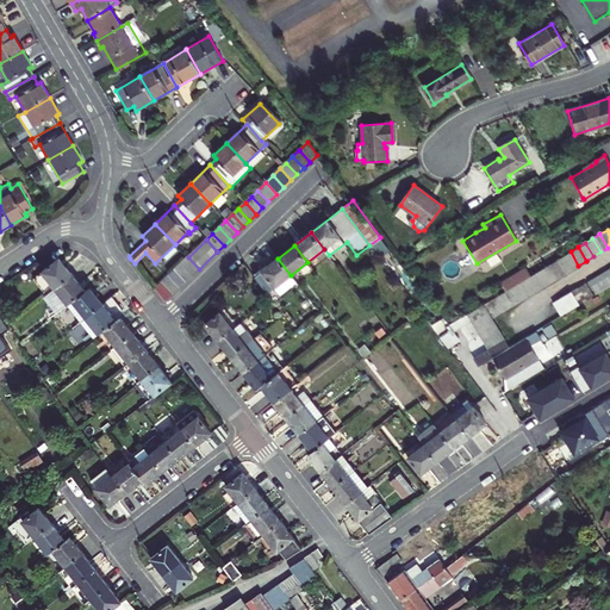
[(578,266),(571,251),(564,256),(571,269),(578,266)]
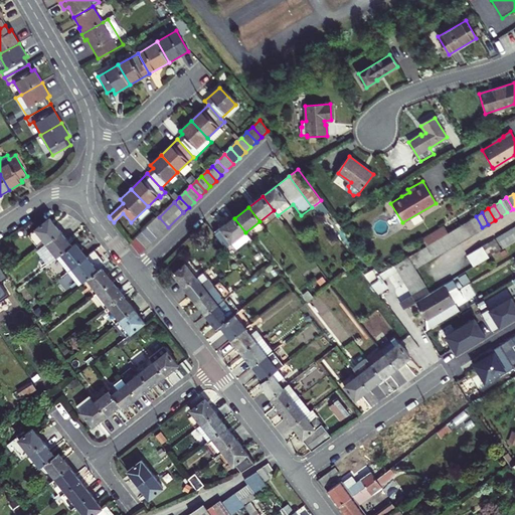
[(482,227),(476,216),(470,220),(476,231),(482,227)]
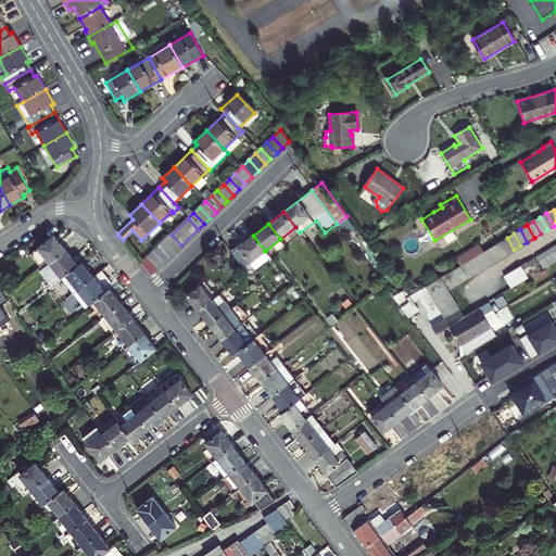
[(175,251),(181,245),(172,235),(165,241),(175,251)]
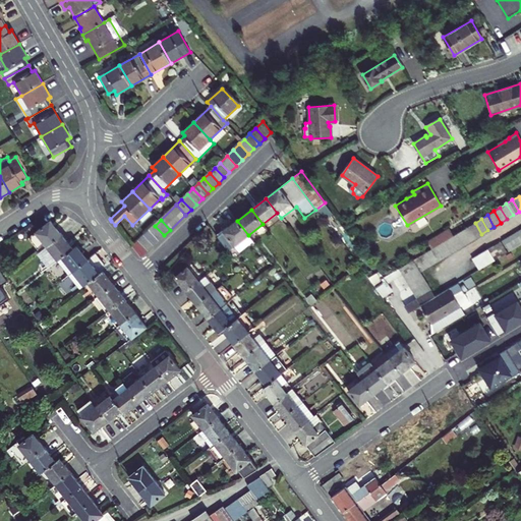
[(37,233),(48,246),(62,235),(51,221),(37,233)]
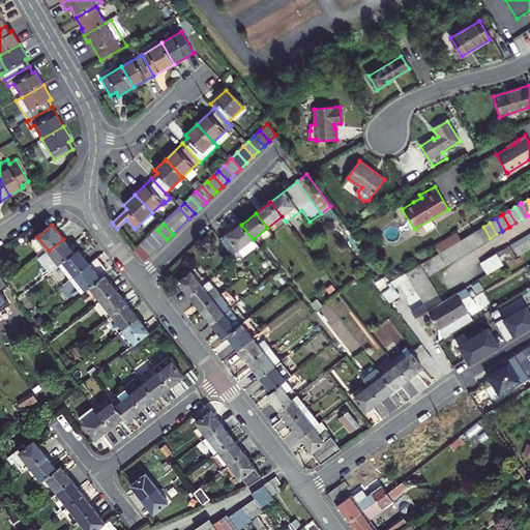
[(221,241),(236,261),(257,244),(253,239),(241,225),(221,241)]
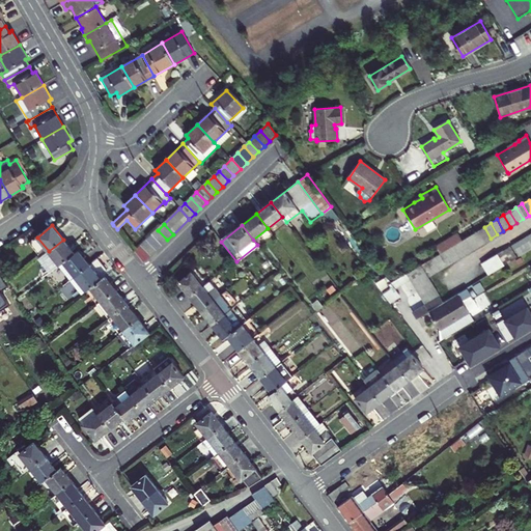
[(491,239),(484,227),(478,230),(484,242),(491,239)]
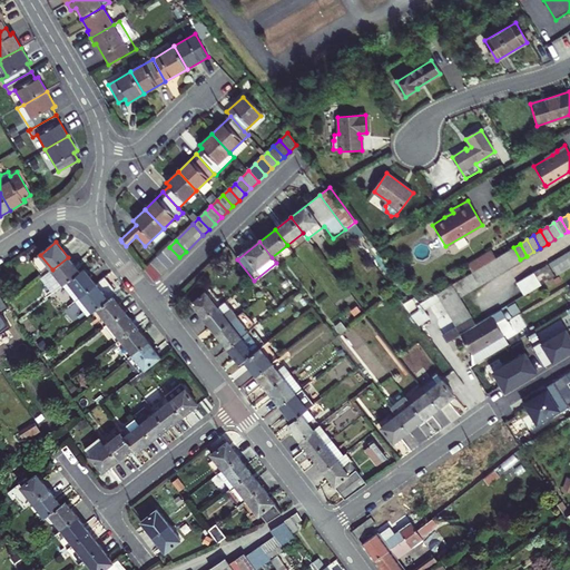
[(169,247),(164,253),(174,264),(179,257),(169,247)]
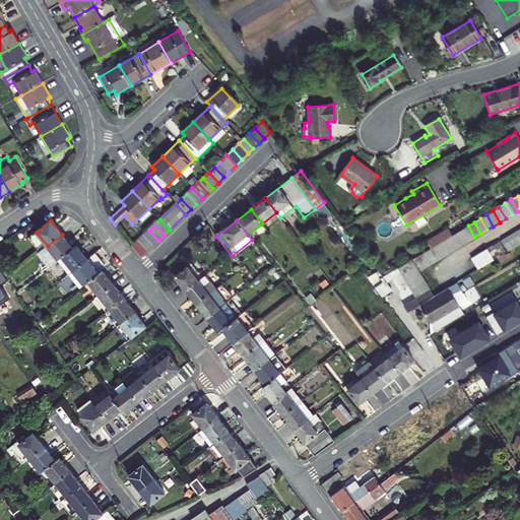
[(474,237),(468,225),(462,230),(468,241),(474,237)]
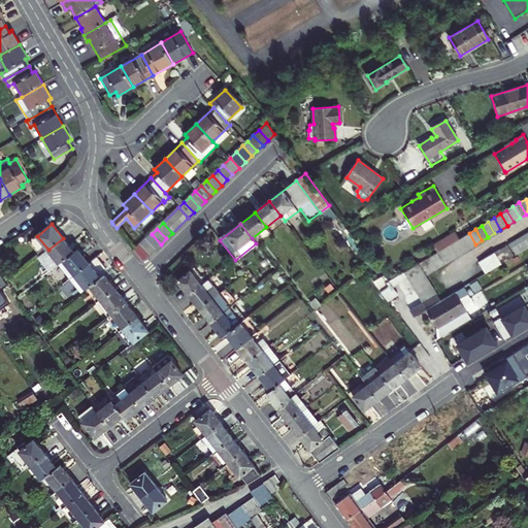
[(475,244),(469,233),(463,236),(470,248),(475,244)]
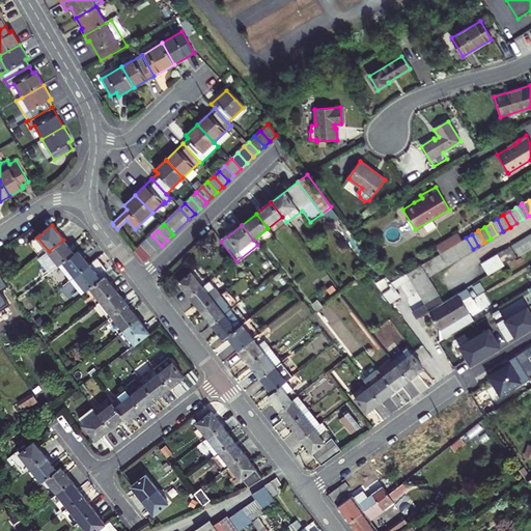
[(162,246),(152,235),(146,241),(156,251),(162,246)]
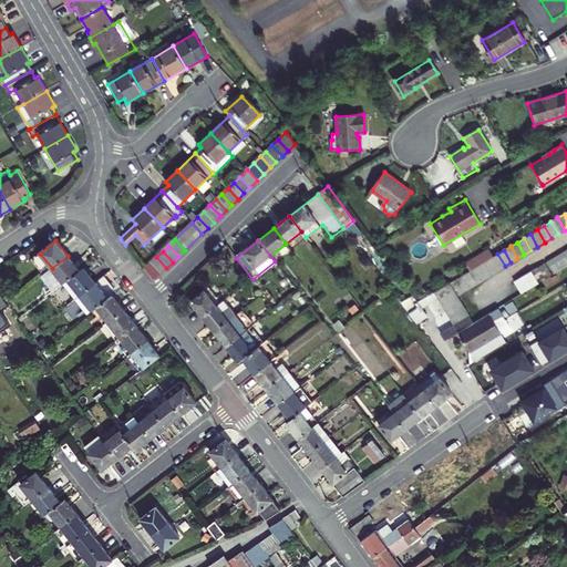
[(477,266),(484,263),(490,258),(492,257),(487,251),(468,263),(473,269),(477,266)]
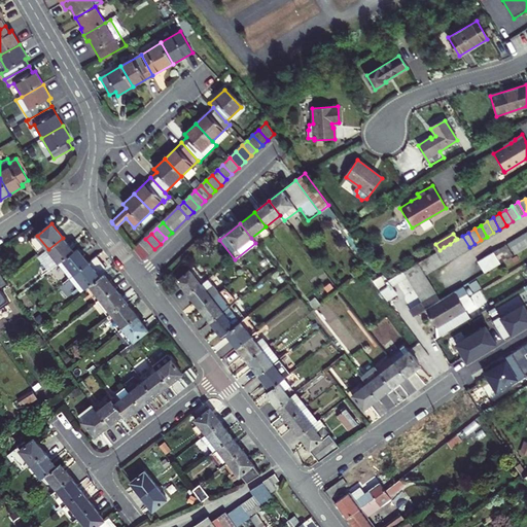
[(37,236),(29,242),(40,256),(47,250),(48,249),(37,236)]
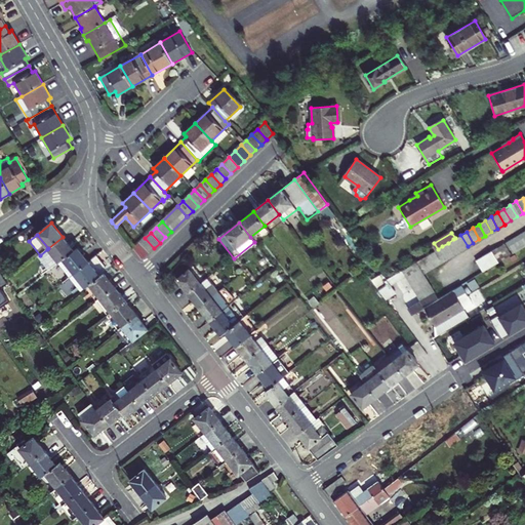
[(468,246),(460,235),(455,238),(453,239),(460,250),(468,246)]
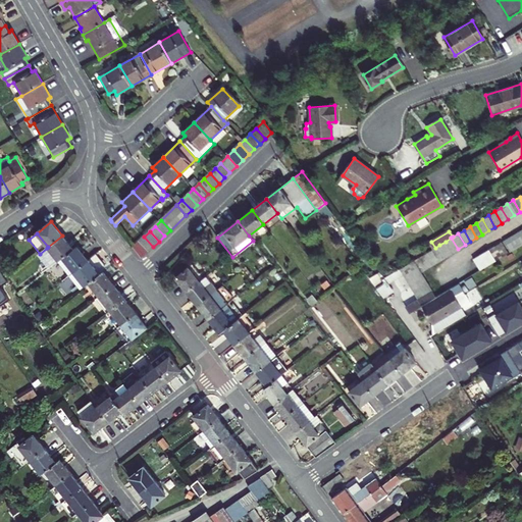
[(521,245),(515,233),(509,238),(516,249),(521,245)]
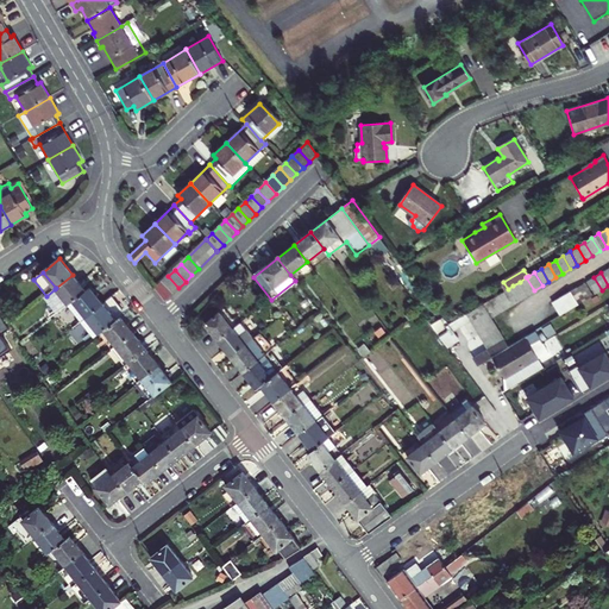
[(58,312),(67,306),(85,292),(73,275),(56,288),(55,289),(46,296),(58,312)]
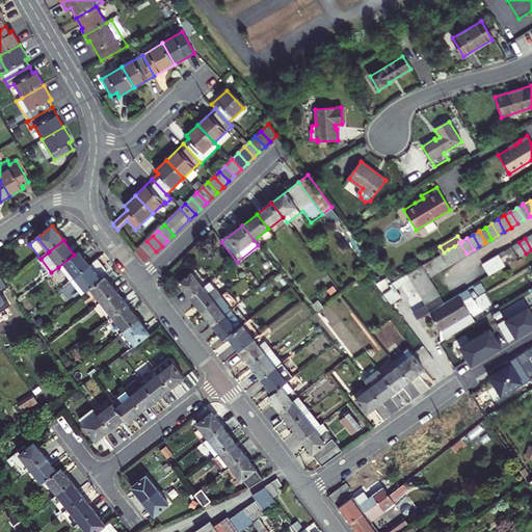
[(147,241),(141,246),(151,258),(156,251),(147,241)]
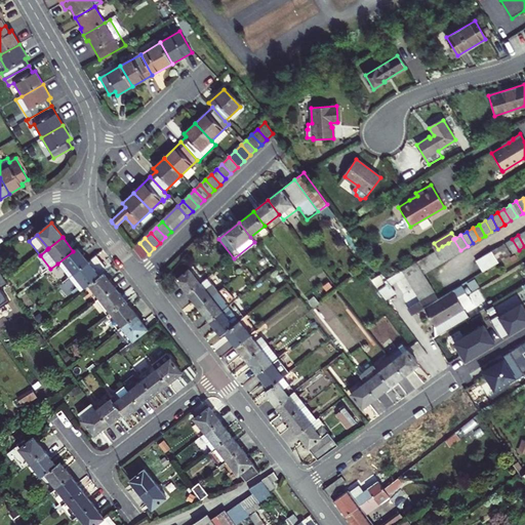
[(460,250),(453,239),(448,243),(454,254),(460,250)]
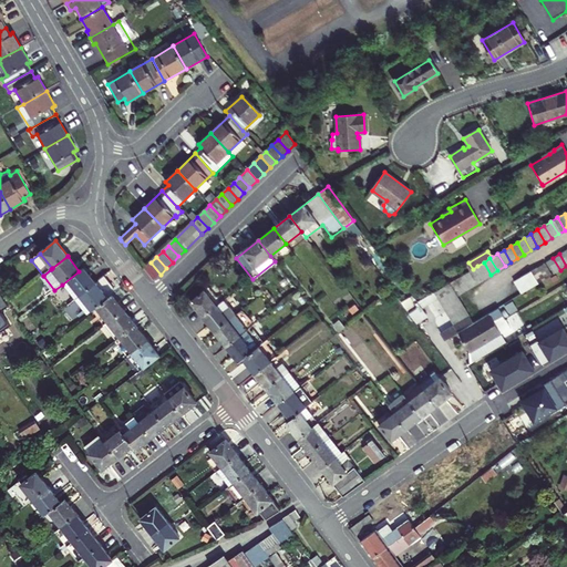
[(560,270),(553,258),(546,263),(553,275),(560,270)]
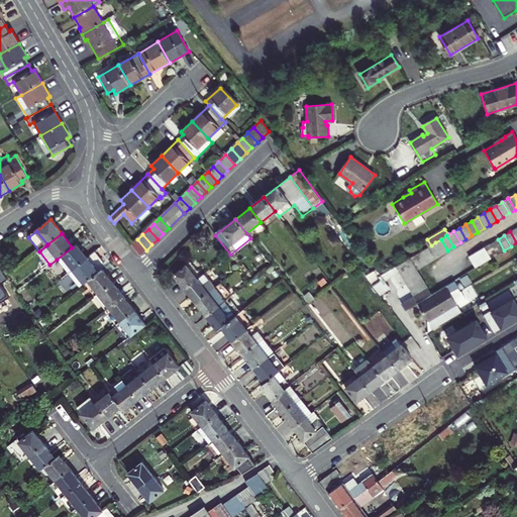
[(140,256),(146,250),(137,239),(131,245),(140,256)]
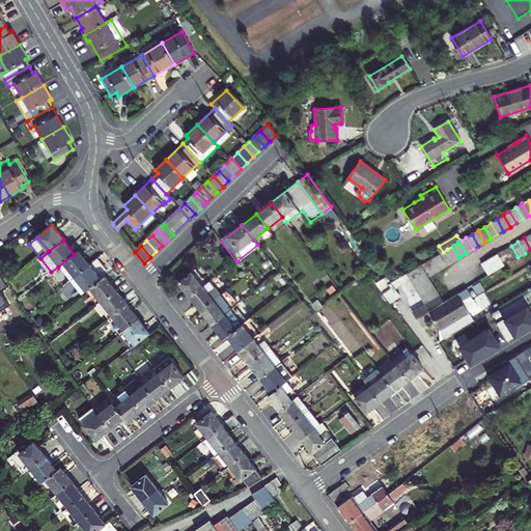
[(459,257),(453,246),(447,249),(453,260),(459,257)]
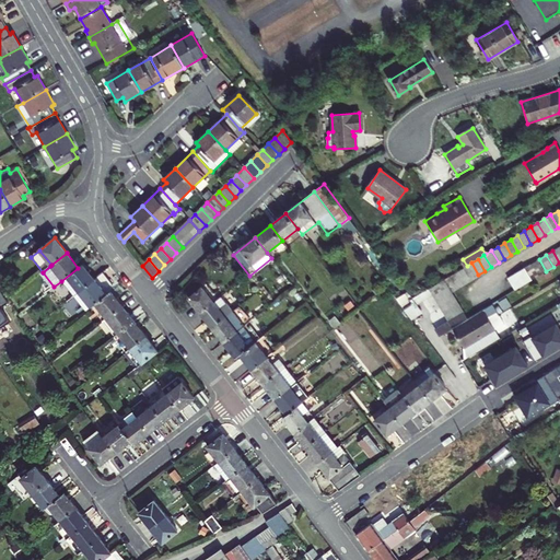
[(539,259),(523,269),(531,281),(546,271),(539,259)]
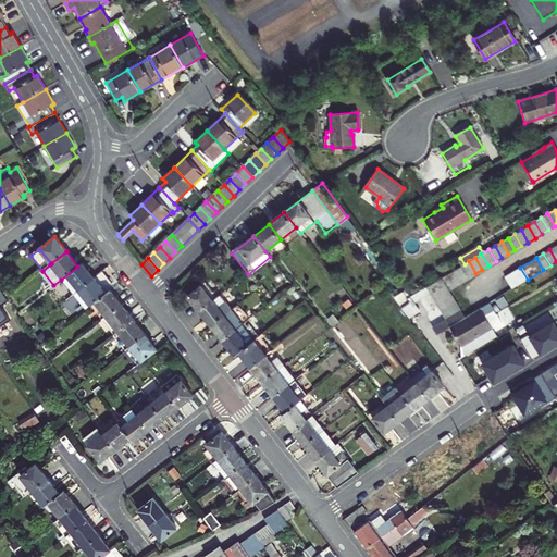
[(475,273),(469,261),(465,264),(461,265),(469,277),(475,273)]
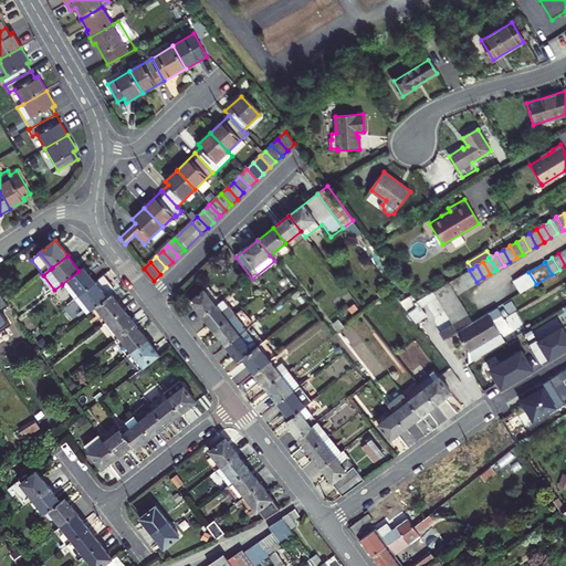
[(62,284),(74,299),(95,282),(83,268),(79,271),(62,284)]
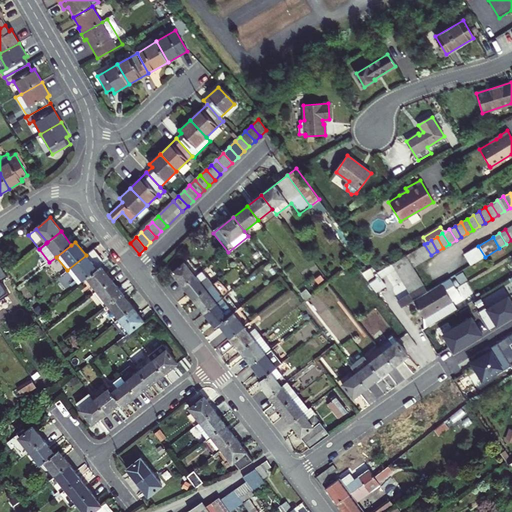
[(431,255),(424,244),(418,248),(425,259),(431,255)]
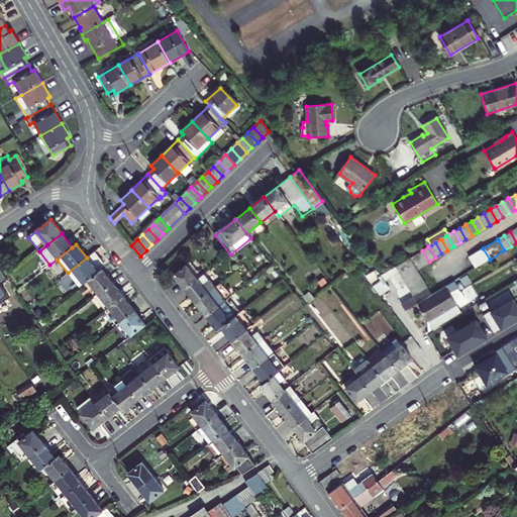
[(483,248),(469,256),(476,268),(490,260),(483,248)]
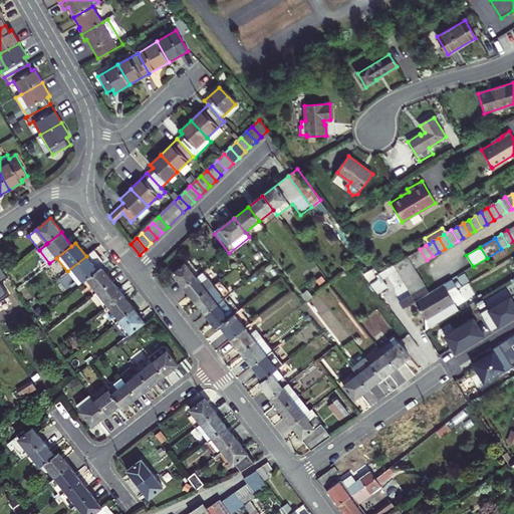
[(427,260),(420,249),(414,253),(420,264),(427,260)]
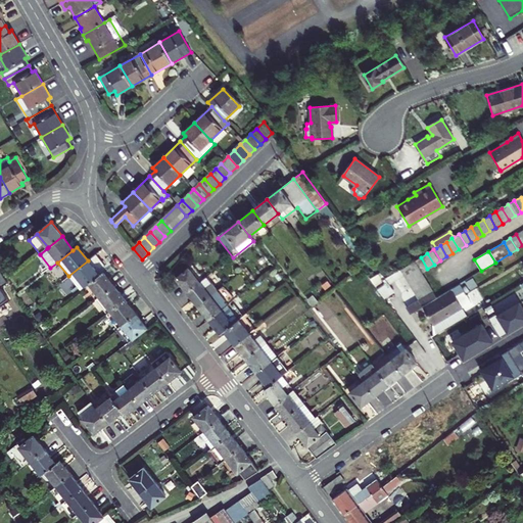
[(88,260),(68,276),(81,290),(85,287),(89,284),(103,273),(99,268),(102,264),(95,254),(88,260)]
